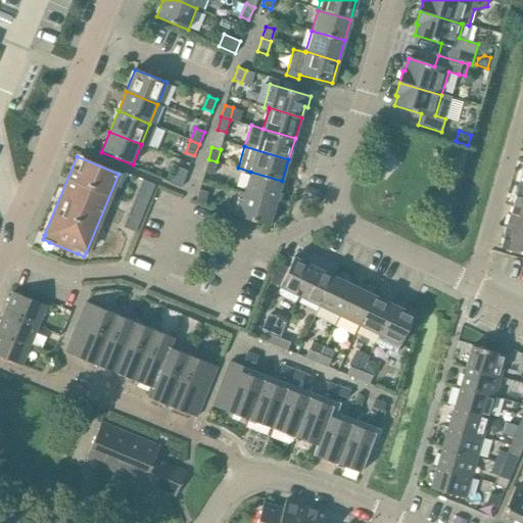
[(214,175),(217,161),(208,159),(204,172),(214,175)]
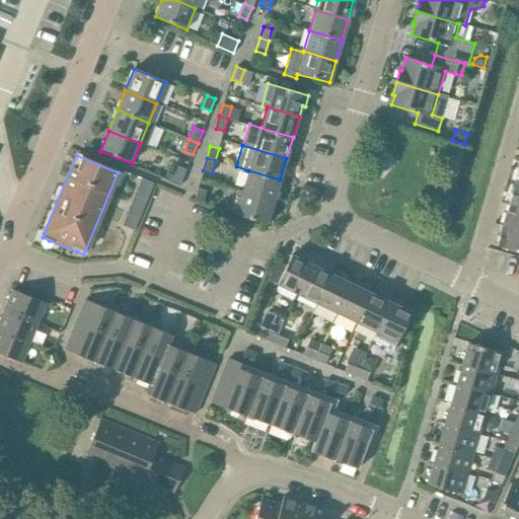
[(179,186),(187,169),(174,164),(167,180),(179,186)]
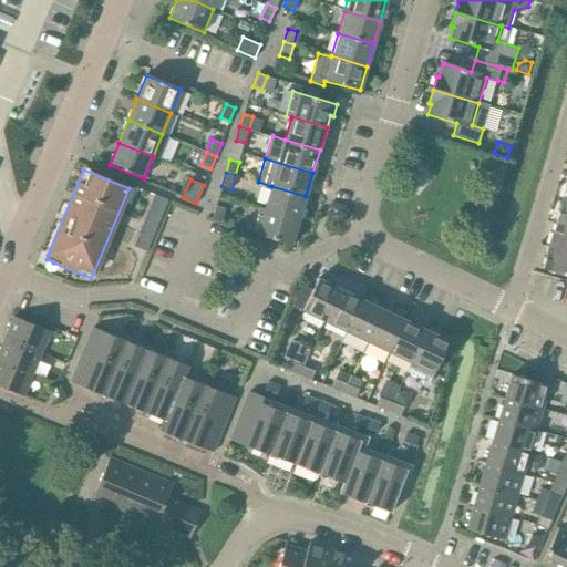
[(299,219),(306,196),(271,186),(265,207),(267,208),(266,209),(299,219)]
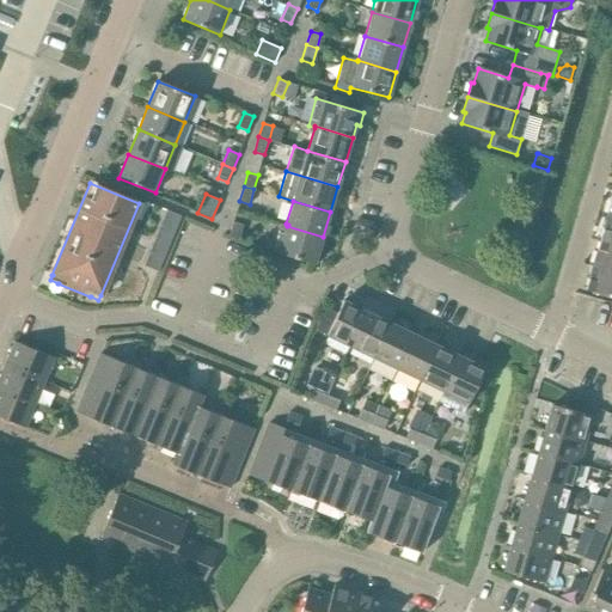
[(159,271),(181,216),(166,210),(144,265),(159,271)]
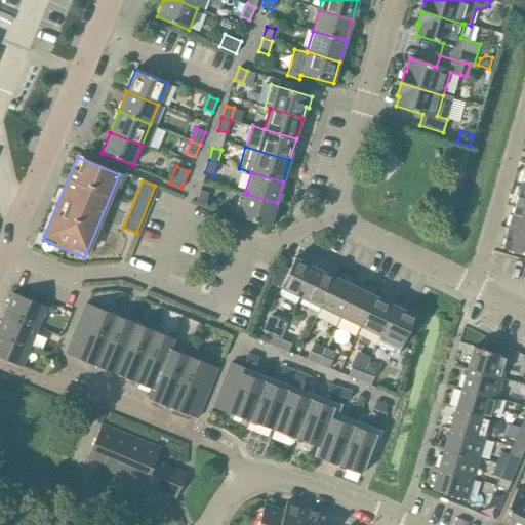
[(524,208),(524,186),(522,185),(515,206),(524,208)]
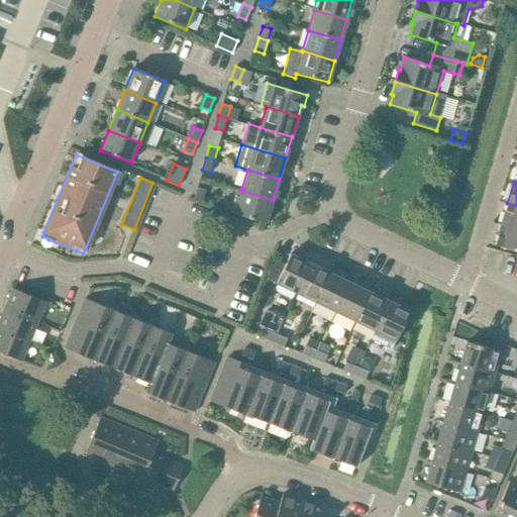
[(202,203),(206,190),(197,188),(194,200),(202,203)]
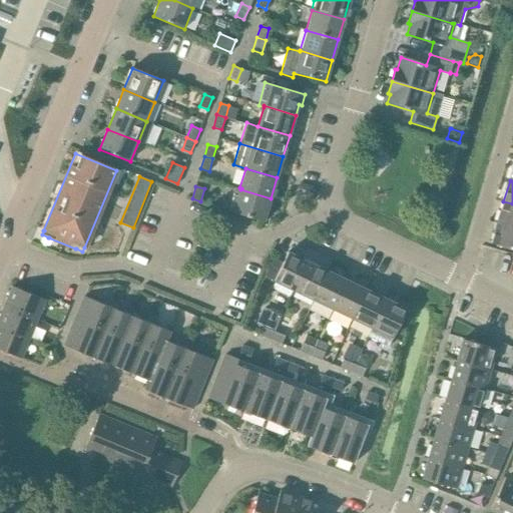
[(241,188),(239,187),(239,188),(234,187),(227,210),(266,222),(270,211),(267,210),(271,198),(240,189),(241,188)]
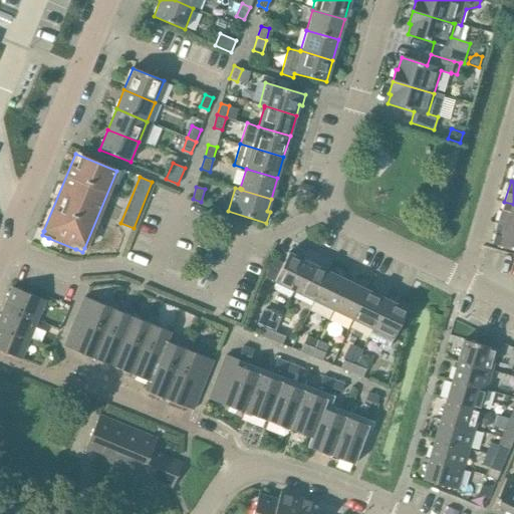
[(513,227),(513,204),(504,202),(498,223),(513,227)]
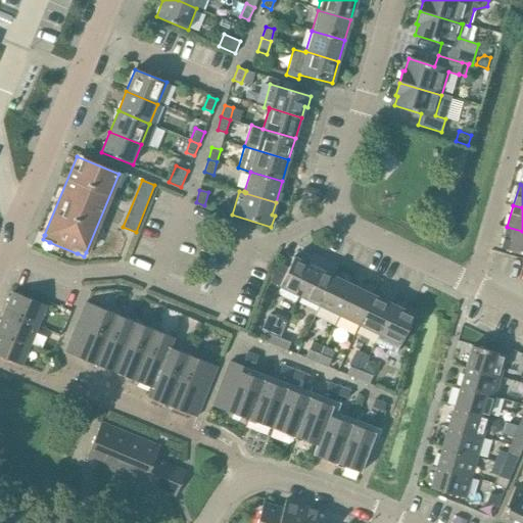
[(522,254),(522,231),(507,227),(501,248),(522,254)]
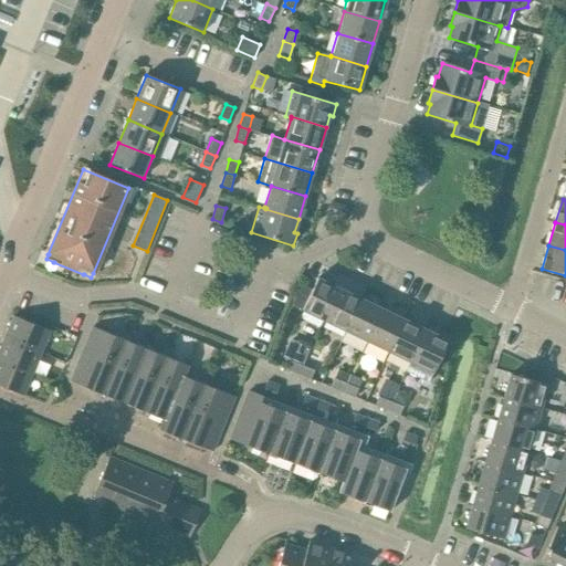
[(325,323),(341,289),(317,279),(311,291),(301,286),(291,306),(325,323)]
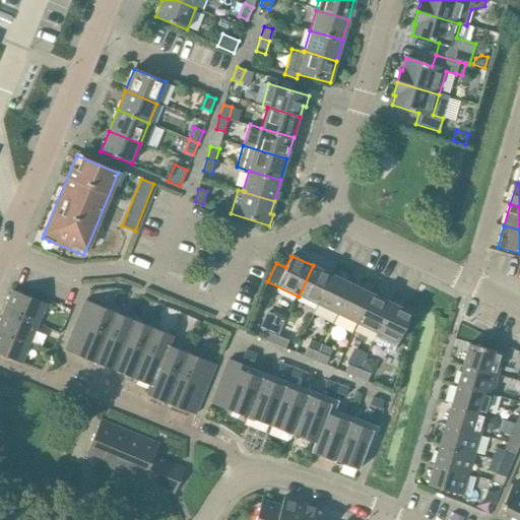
[(318,306),(332,275),(313,265),(299,297),(318,306)]
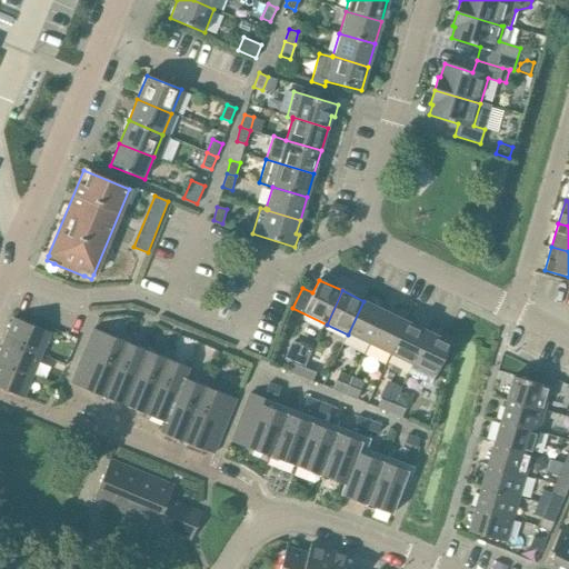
[(369,345),(386,311),(363,301),(348,335),(369,345)]
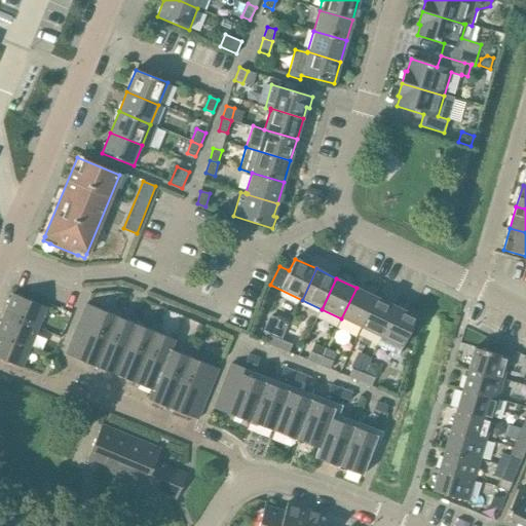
[(362,328),(376,297),(357,288),(341,318),(362,328)]
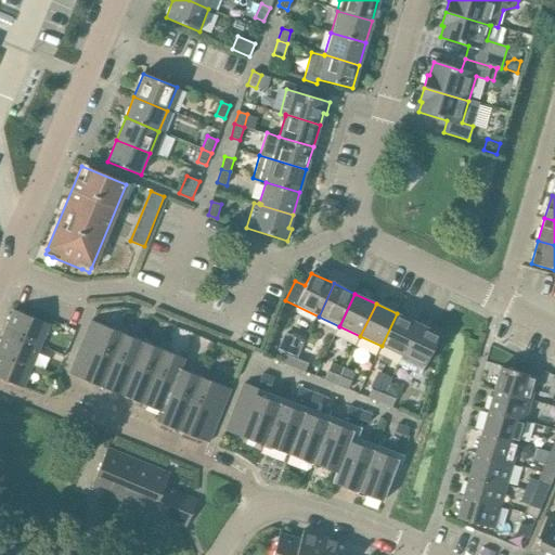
[(4,331),(40,346),(49,324),(13,310),(4,331)]
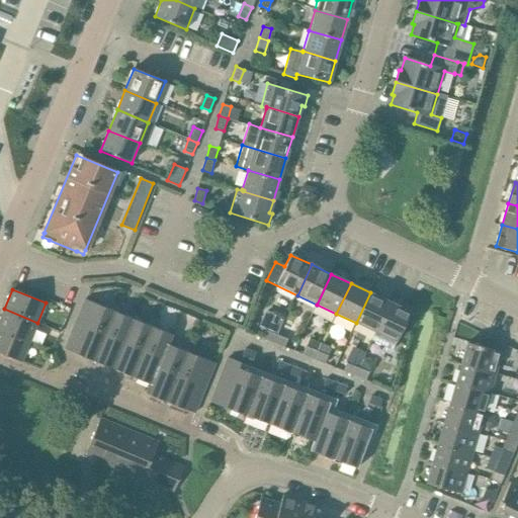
[(375,333),(390,301),(370,292),(356,323),(374,332),(375,333)]
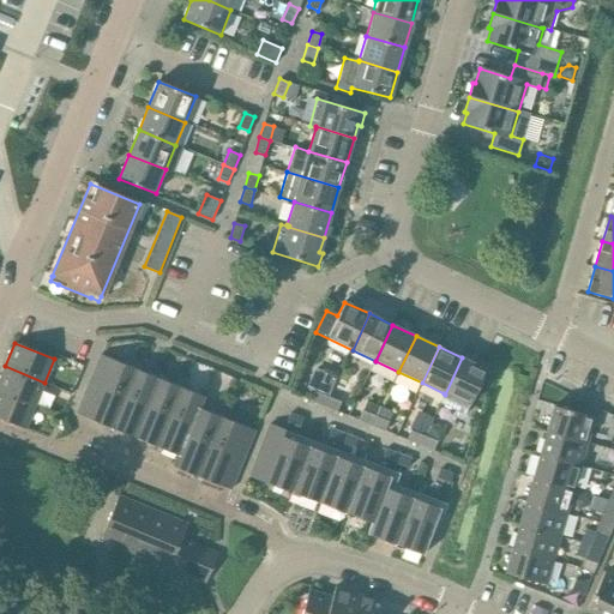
[(102,354),(77,414),(104,425),(110,427),(137,362),(131,360),(128,366),(102,355),(102,354)]
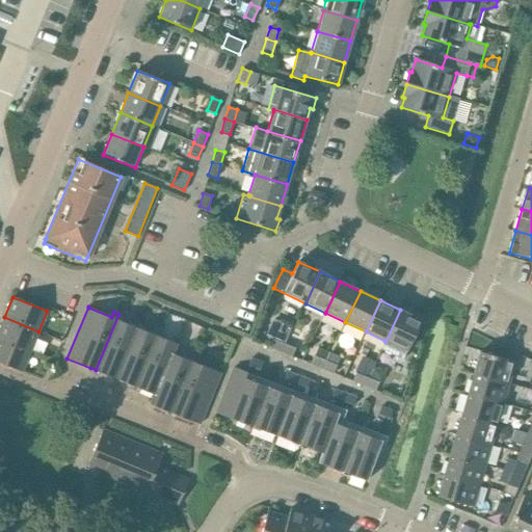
[(386,342),(384,341),(380,349),(402,360),(421,320),(400,310),(386,342)]
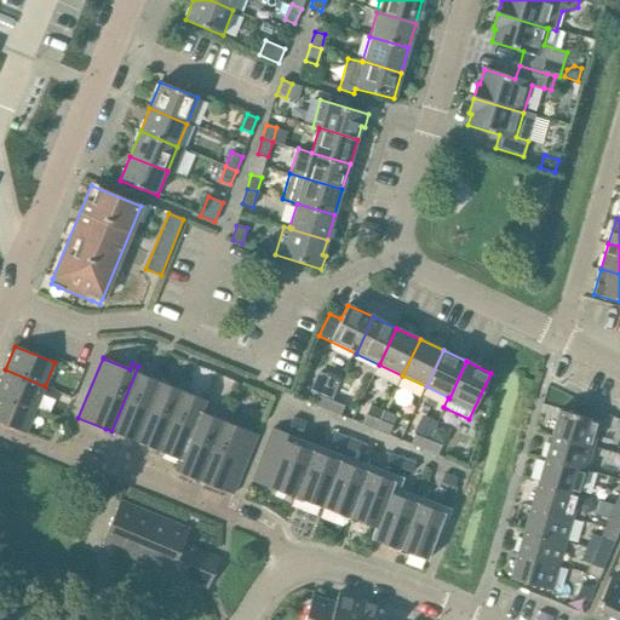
[(138,366),(112,431),(132,440),(133,441),(158,380),(156,379),(142,373),(144,367),(138,366)]
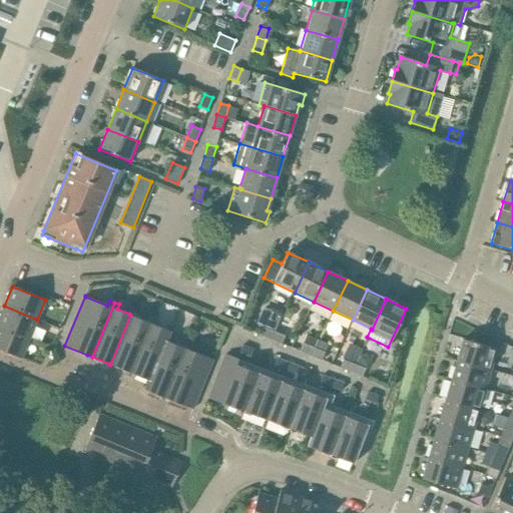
[(0,327),(30,339),(37,320),(4,306),(0,316),(0,327)]
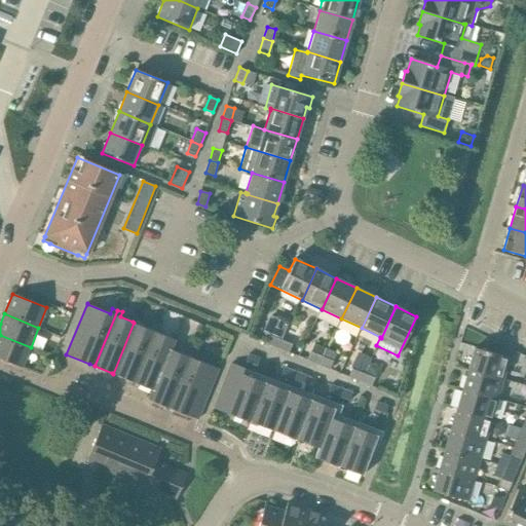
[(273,316),(266,333),(270,335),(280,340),(289,323),(273,316)]
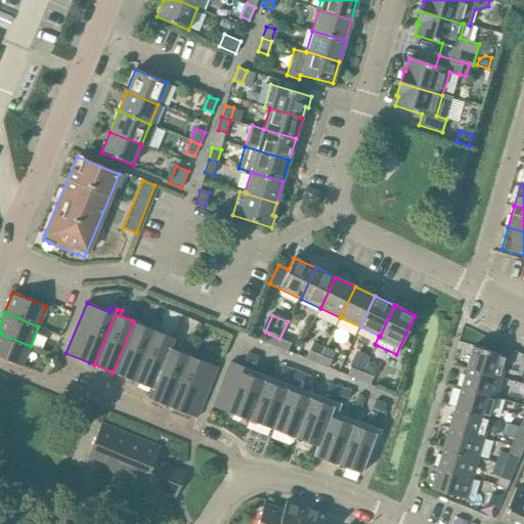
[(133,321),(113,373),(132,380),(156,324),(150,322),(149,328),(133,321)]
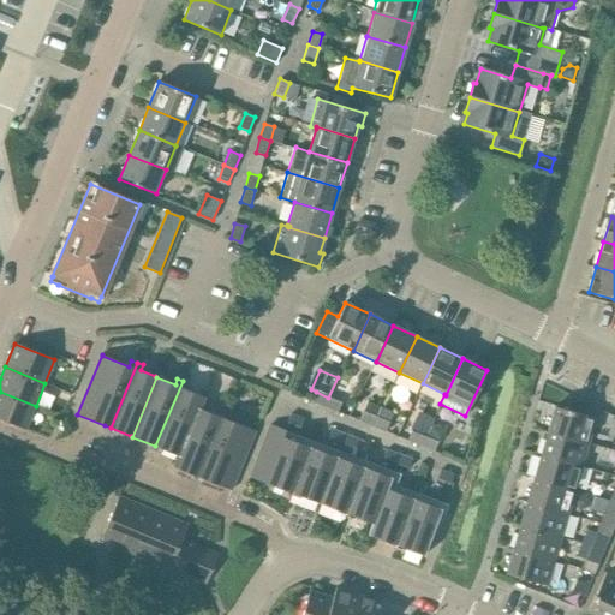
[(183,381),(155,446),(157,447),(177,455),(178,455),(198,407),(203,395),(185,389),(187,383),(184,381),(183,381)]
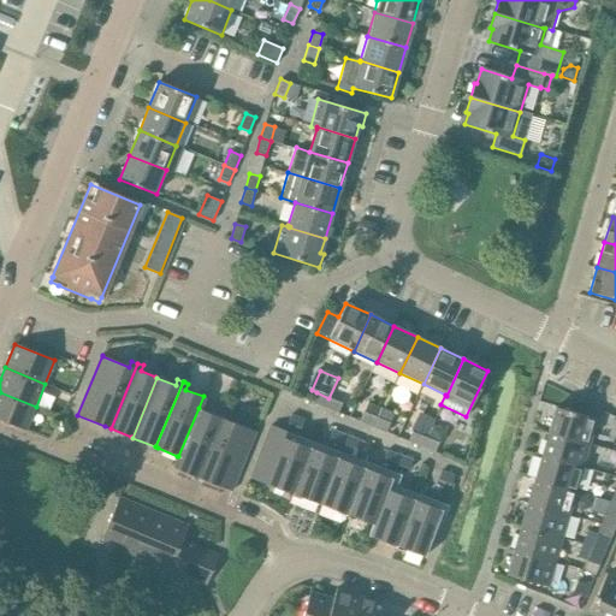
[(0,420),(25,431),(36,407),(0,392),(0,420)]
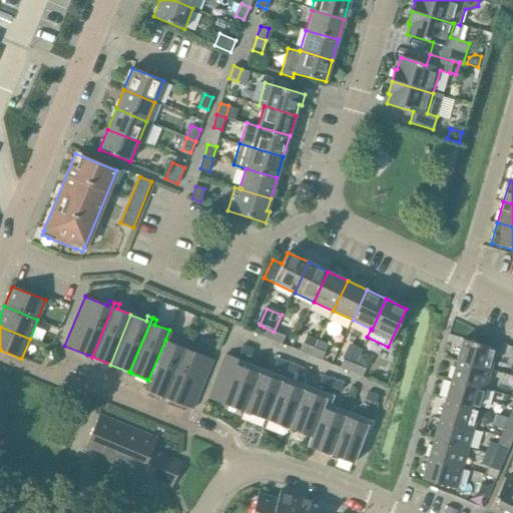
[(271,340),(274,332),(264,327),(260,335),(271,340)]
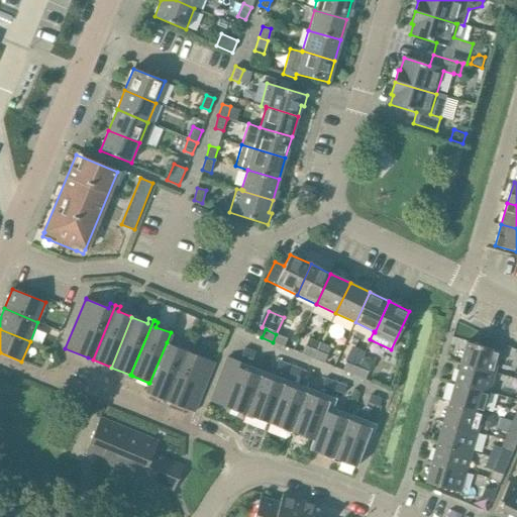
[(276,334),(273,342),(283,347),(287,338),(276,334)]
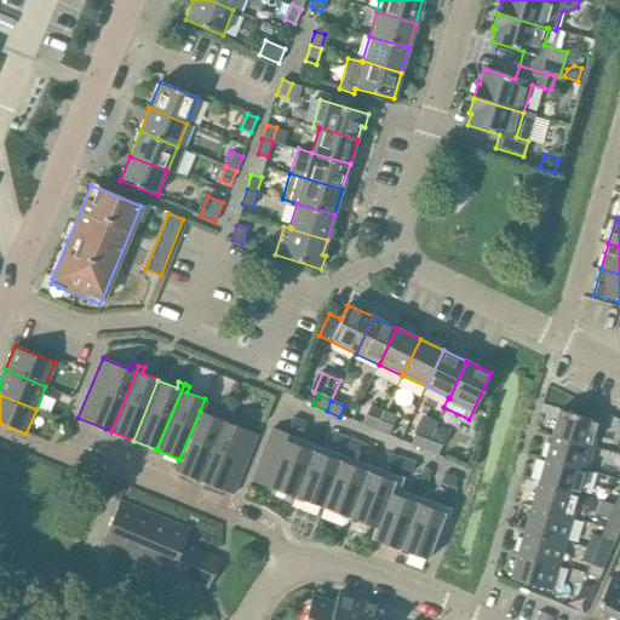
[(366,414),(380,420),(384,412),(371,406),(366,414)]
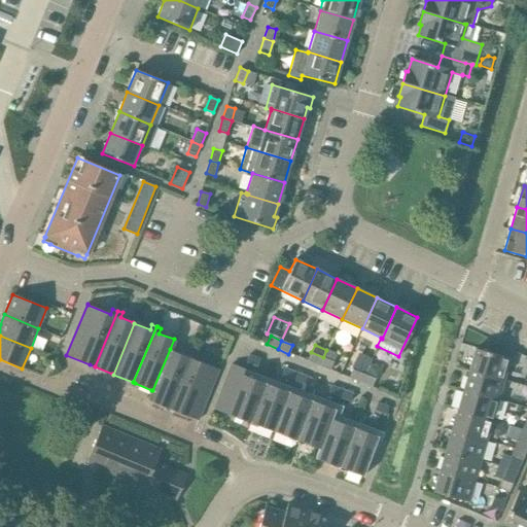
[(151,390),(148,399),(167,408),(190,352),(186,350),(185,355),(170,349),(152,390),(151,390)]
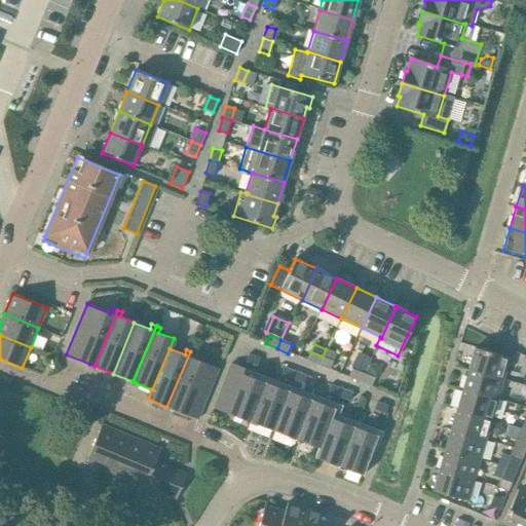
[(326,349),(323,357),(333,361),(336,352),(328,349),(327,349),(326,348),(326,349)]
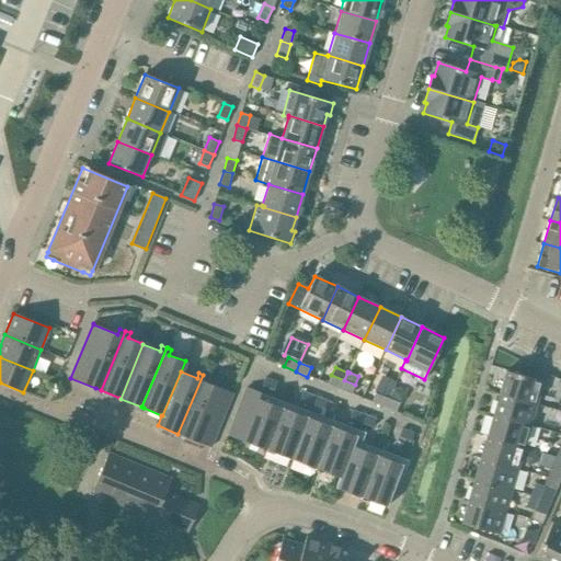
[(499,393),(537,405),(545,382),(505,371),(499,393)]
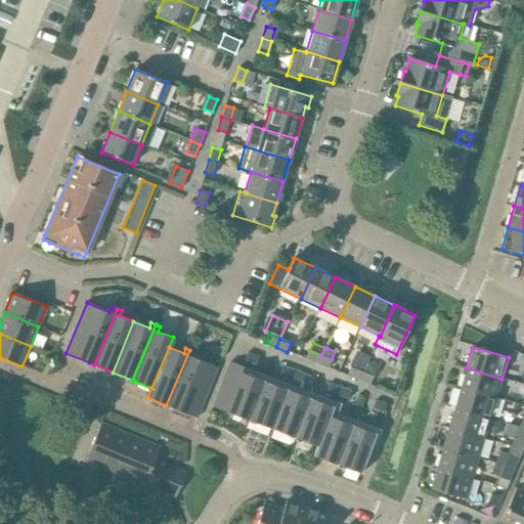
[(189,350),(166,405),(174,408),(197,419),(217,367),(195,358),(193,357),(194,352),(189,350)]
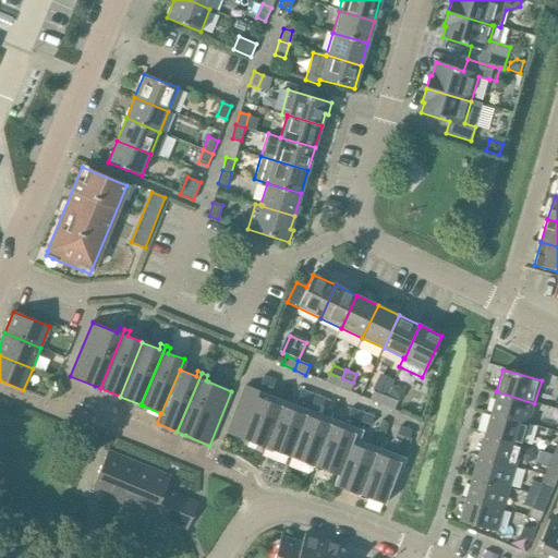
[(326,383),(338,387),(342,378),(329,373),(326,383)]
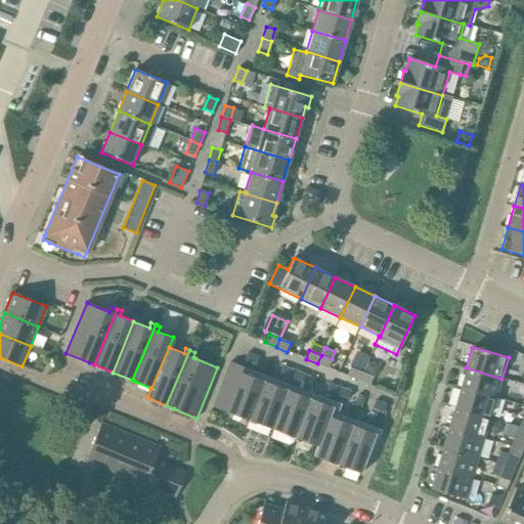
[(357,351),(349,365),(361,372),(368,357),(357,351)]
